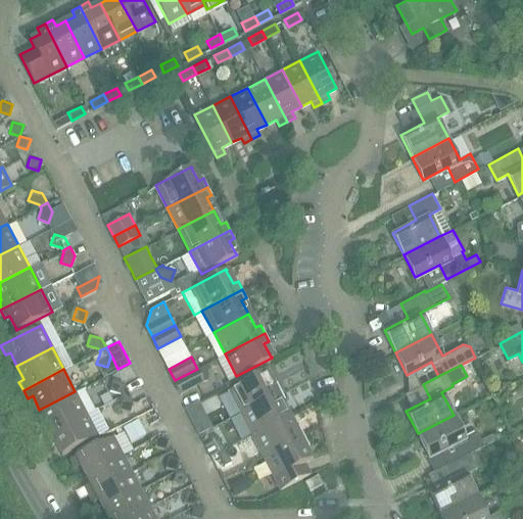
[(197,369),(175,380),(180,391),(203,380),(197,369)]
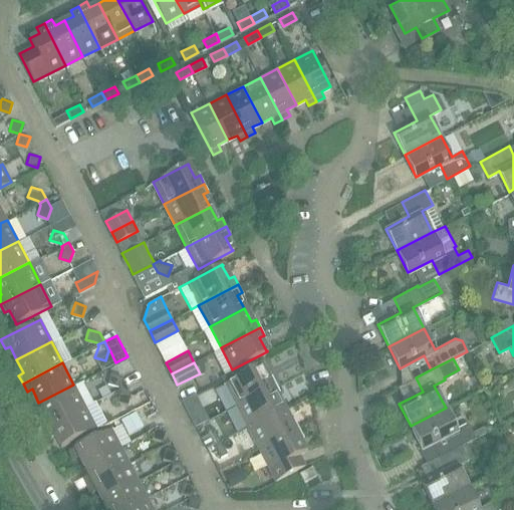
[(227,380),(238,403),(275,384),(271,375),(267,377),(260,364),(260,363),(227,380)]
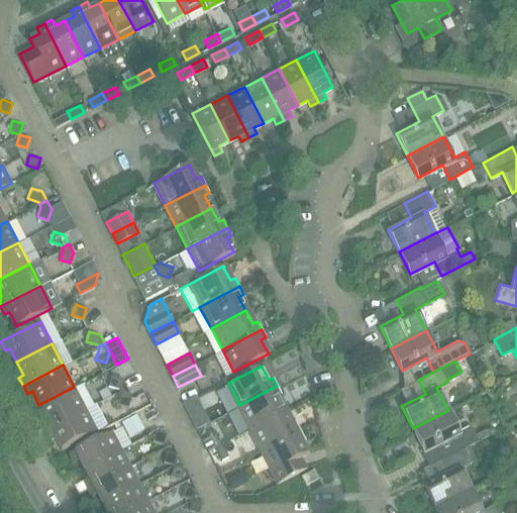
[(122,378),(111,374),(108,385),(118,388),(120,390),(127,386),(122,378)]
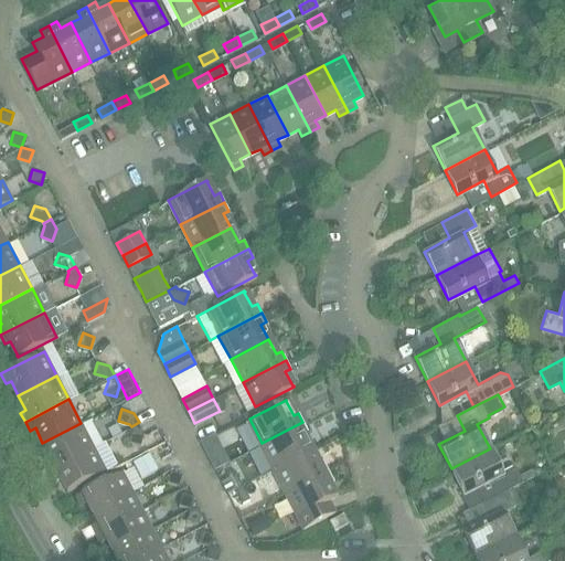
[(144,432),(139,422),(131,426),(132,429),(128,440),(140,444),(144,432)]
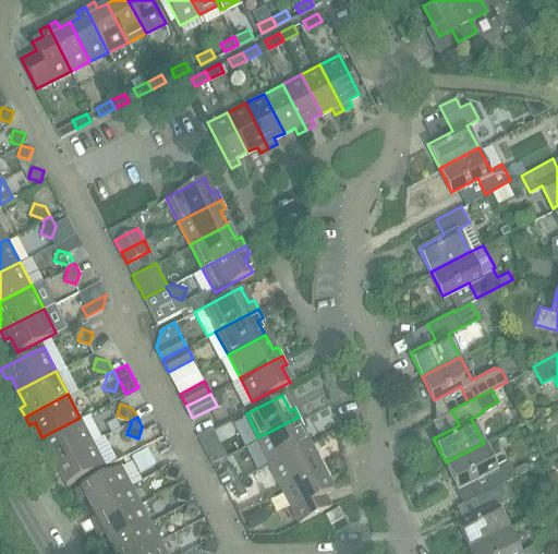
[(258,437),(270,461),(306,443),(299,429),(304,425),(299,417),(258,437)]
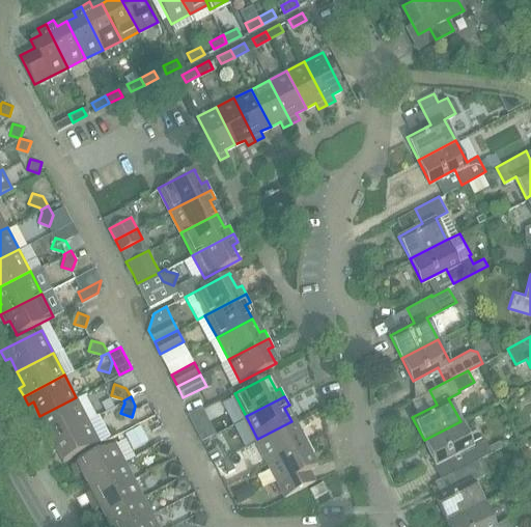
[(42,432),(47,440),(87,419),(76,397),(39,416),(47,430),(42,432)]
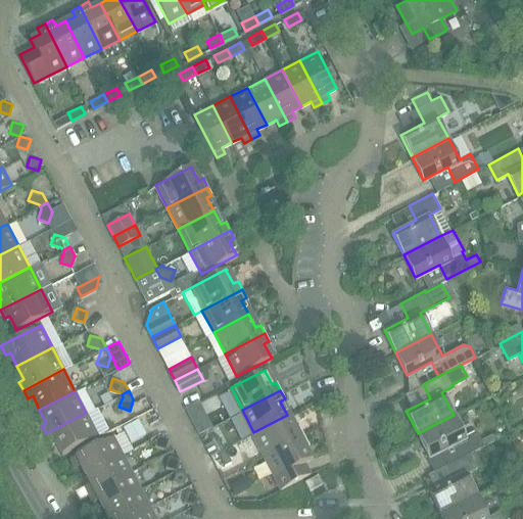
[(194,407),(201,420),(208,417),(201,403),(194,407)]
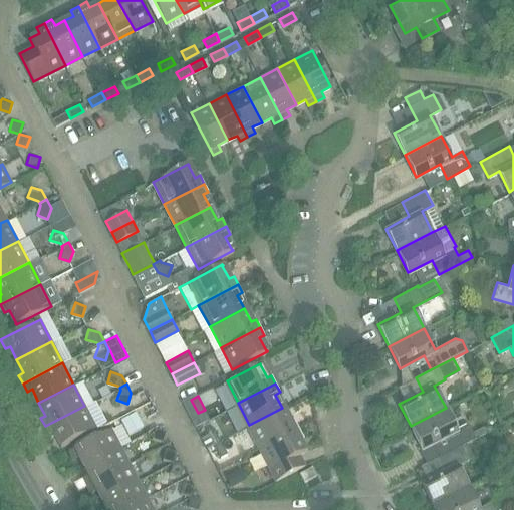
[(84,406),(45,426),(49,434),(54,432),(61,446),(96,428),(84,406)]
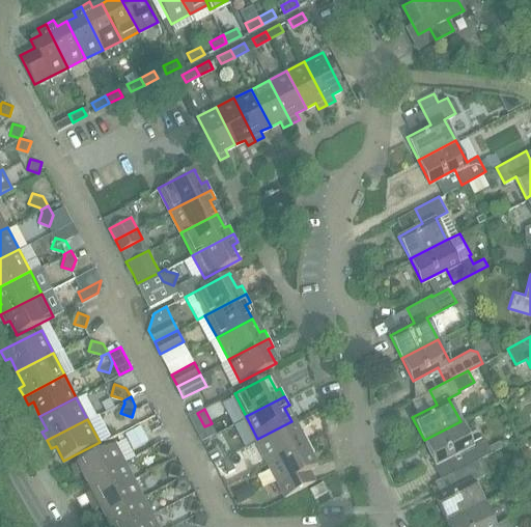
[(257,439),(269,461),(307,441),(303,433),(299,435),(291,421),(257,439)]
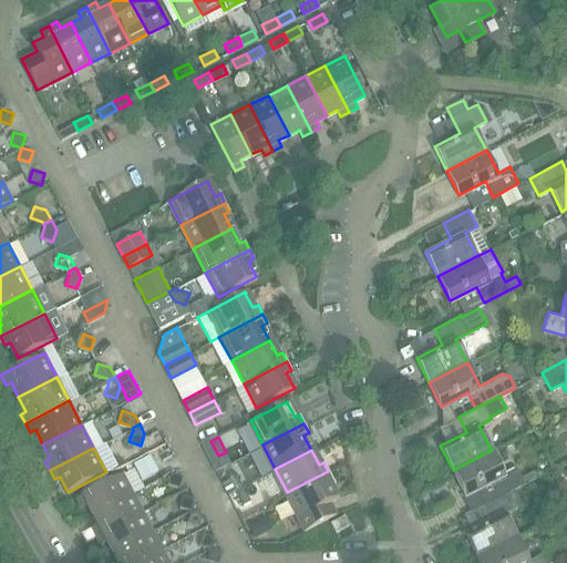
[(498,495),(508,490),(524,482),(514,464),(503,471),(492,450),(453,470),(465,494),(491,480),(498,495)]
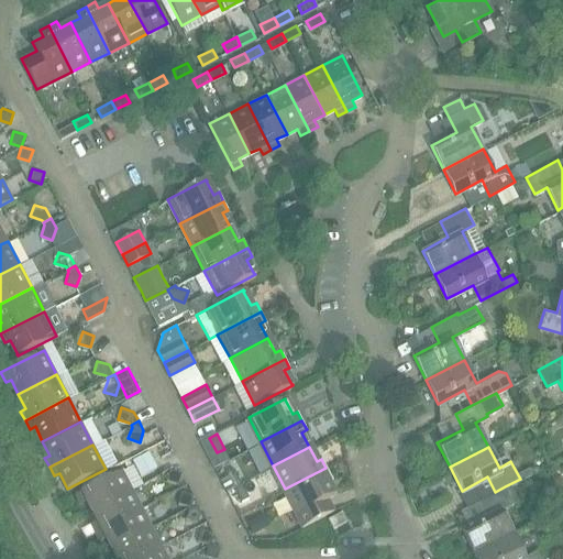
[(174,457),(162,452),(158,464),(169,468),(170,468),(174,457)]
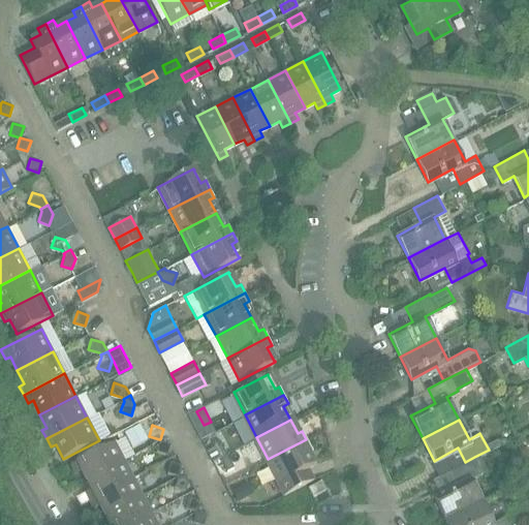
[(82,468),(87,477),(124,458),(115,439),(70,462),(75,471),(82,468)]
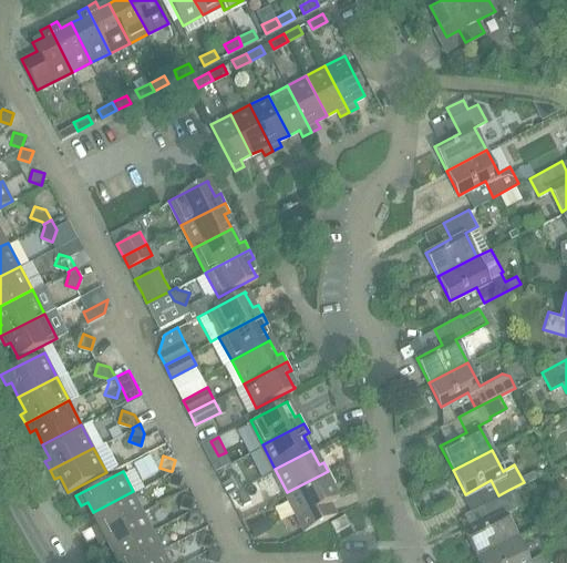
[(183,474),(172,471),(171,471),(167,482),(179,487),(183,474)]
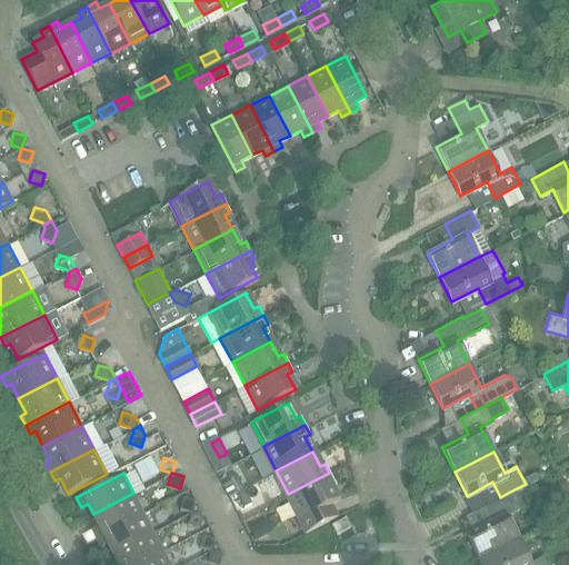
[(237,473),(229,476),(237,491),(243,487),(237,473)]
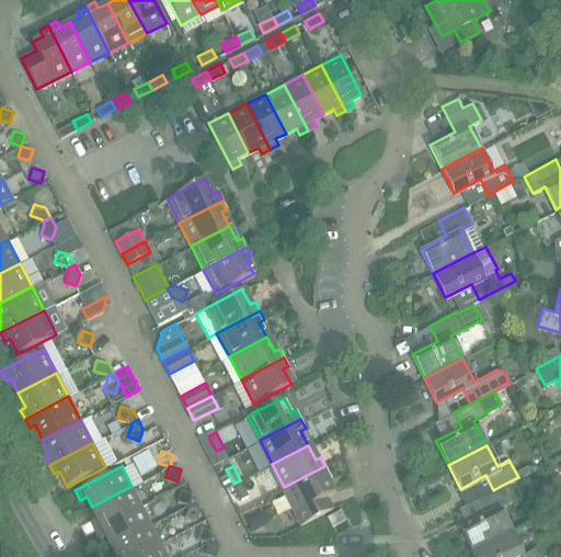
[(324,466),(284,487),(296,510),(295,511),(301,523),(333,507),(327,496),(333,492),(332,491),(324,477),(330,475),(324,466)]
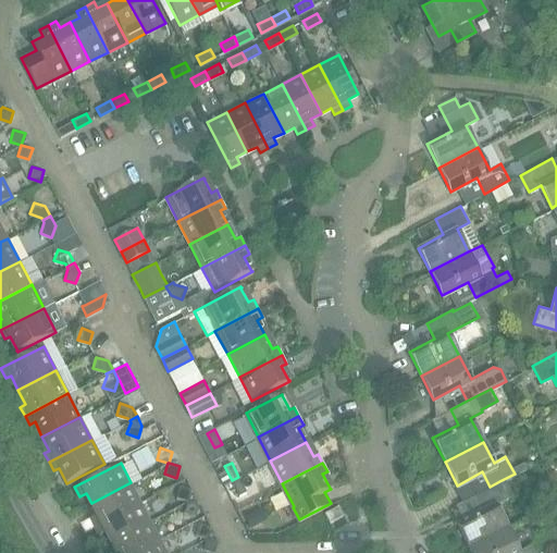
[(246,491),(238,477),(232,480),(238,494),(246,491)]
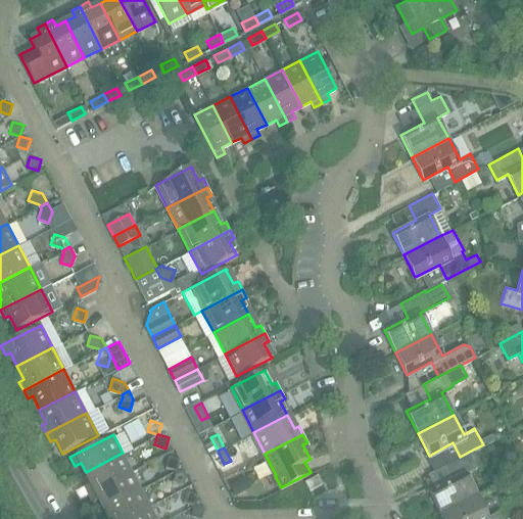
[(429,490),(440,513),(476,494),(465,473),(476,467),(469,452),(460,457),(445,464),(453,478),(429,490)]
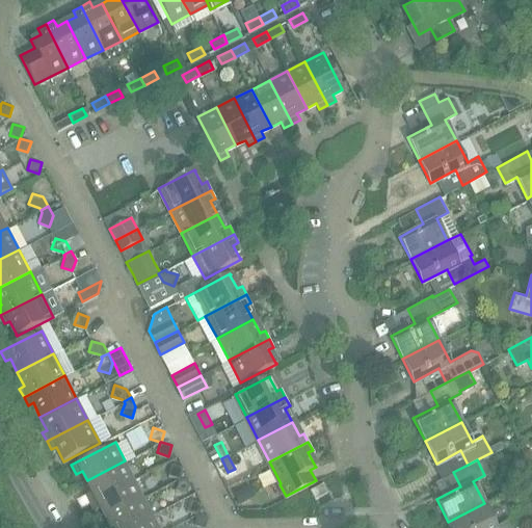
[(85,493),(89,501),(134,478),(125,460),(87,480),(91,490),(85,493)]
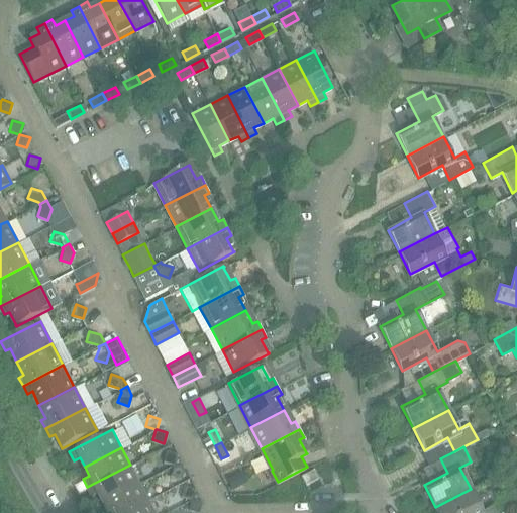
[(178,453),(167,450),(164,460),(174,464),(178,453)]
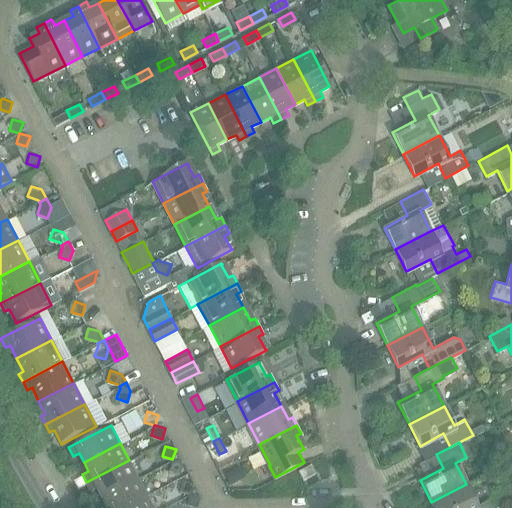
[(183,462),(172,459),(169,470),(179,473),(183,462)]
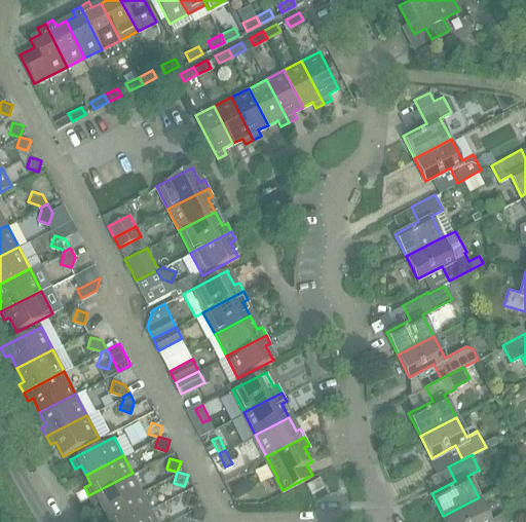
[(100,500),(104,510),(142,490),(133,473),(88,495),(94,504),(100,500)]
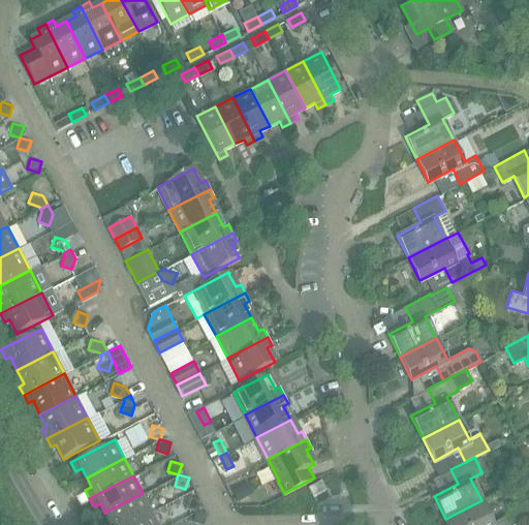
[(313,495),(316,493),(325,488),(321,479),(308,486),(313,495)]
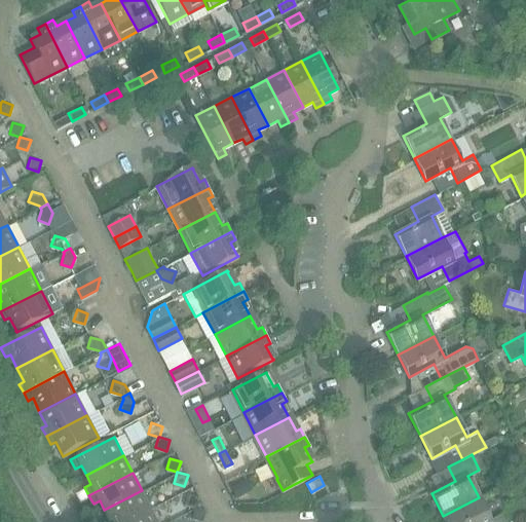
[(103,521),(122,521),(151,508),(142,490),(104,510),(109,519),(103,521)]
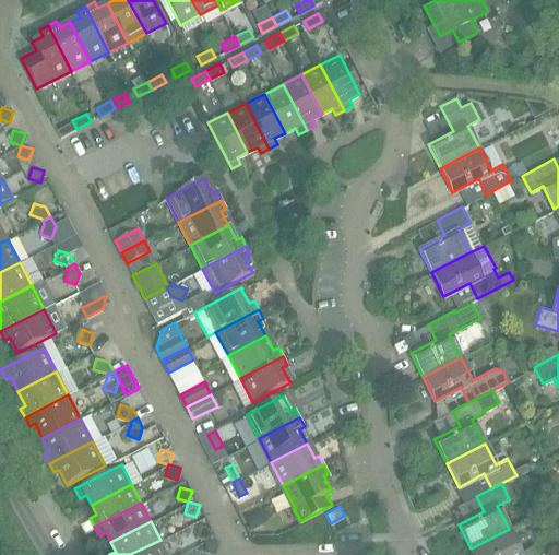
[(211,528),(200,524),(195,536),(206,540),(207,539),(211,528)]
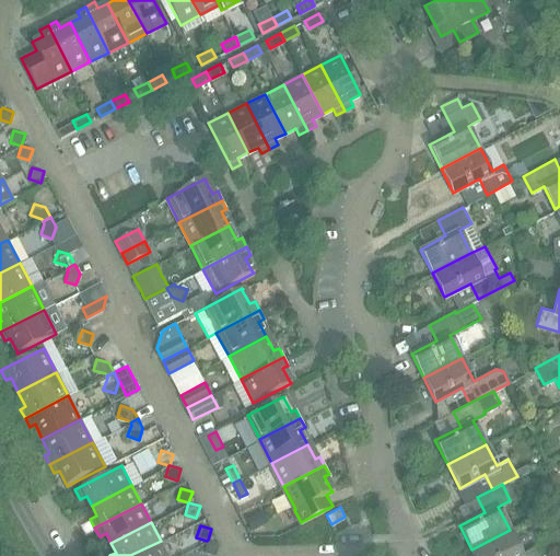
[(538,555),(534,545),(522,552),(510,530),(471,549),(475,555),(538,555)]
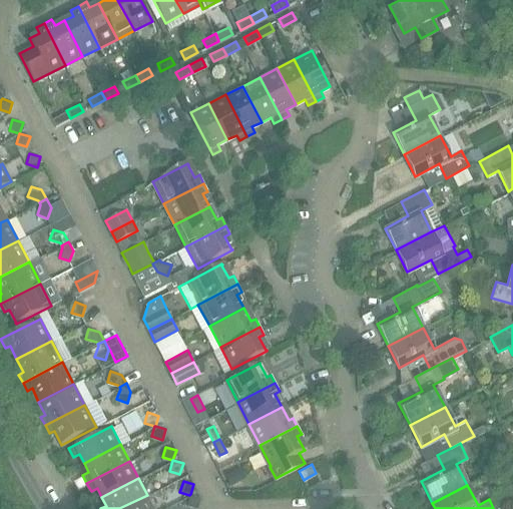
[(200,498),(190,494),(189,495),(186,505),(197,508),(200,498)]
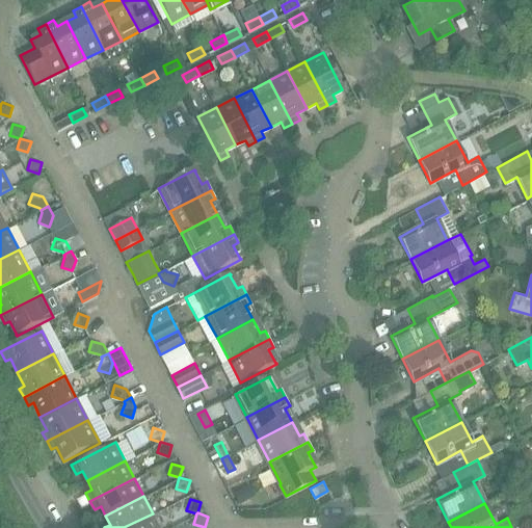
[(159,527),(153,513),(124,527),(159,527)]
